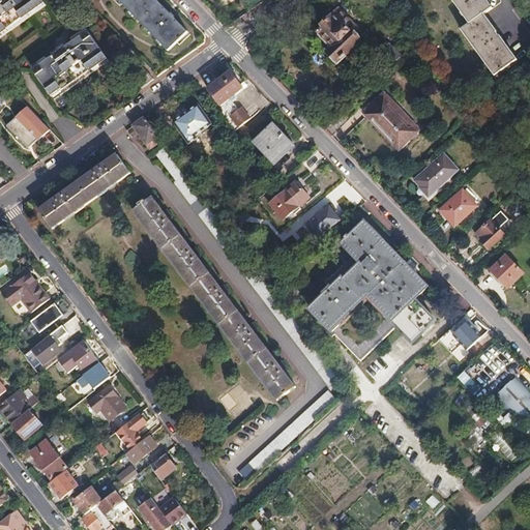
[(0,0),(0,32),(37,6),(35,3),(38,0),(0,0)]
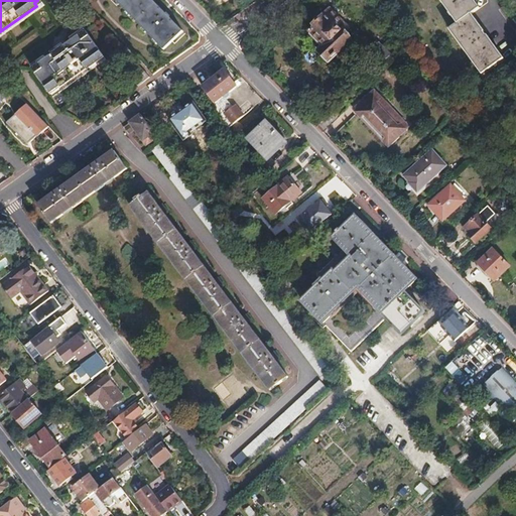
[(152,0),(116,0),(163,48),(182,30),(152,0)]
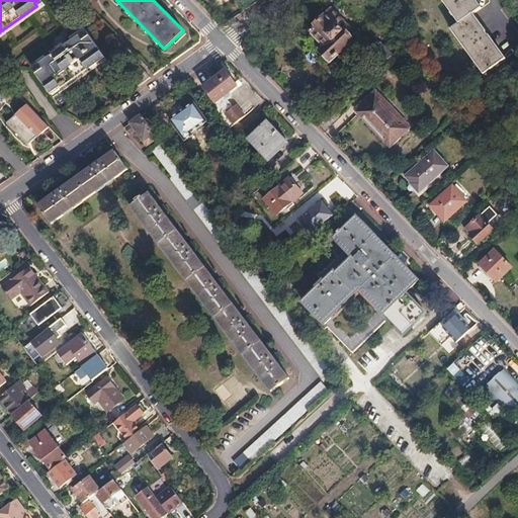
[(442,0),(458,22),(450,28),(484,75),(504,60),(471,14),(481,8),(473,0),(442,0)]
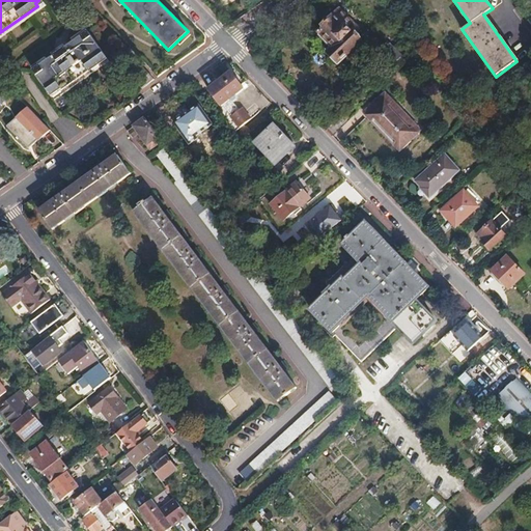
[(530,8),(526,1),(513,9),(530,33),(530,8)]
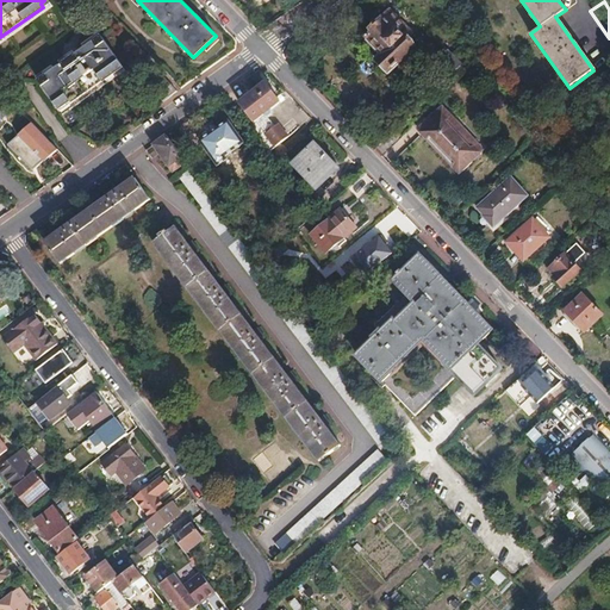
[(374,30),(367,37),(377,48),(371,54),(388,73),(415,48),(405,37),(410,32),(390,11),(372,27),(374,30)]
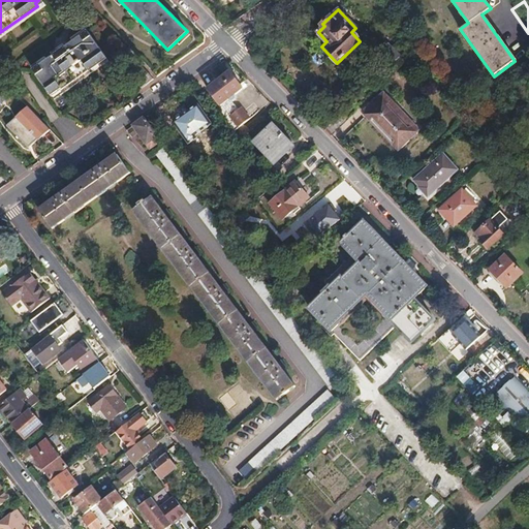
[(41,65),(34,70),(51,93),(55,91),(57,93),(100,63),(98,60),(105,55),(88,30),(39,63),(41,65)]
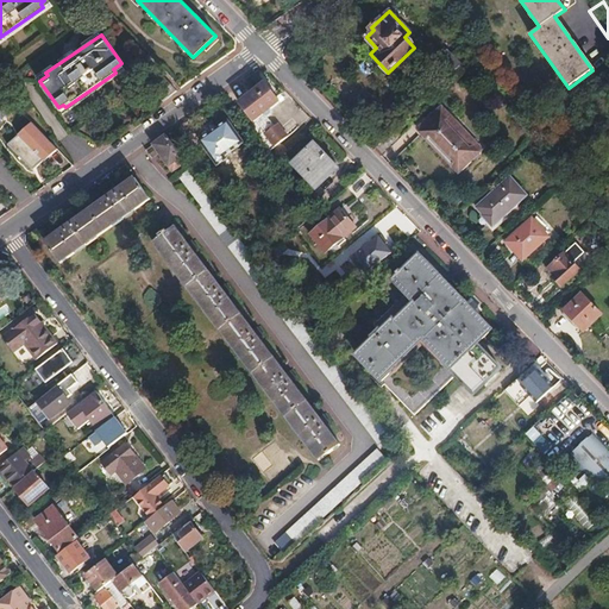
[(447,51),(438,62),(450,75),(460,66),(447,51)]
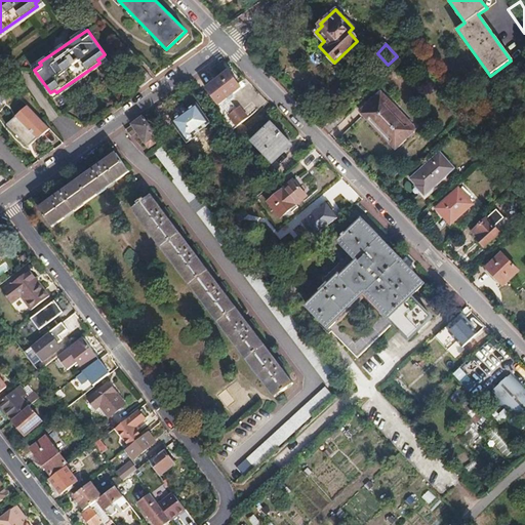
[(228,71),(206,88),(218,105),(240,87),(228,71)]
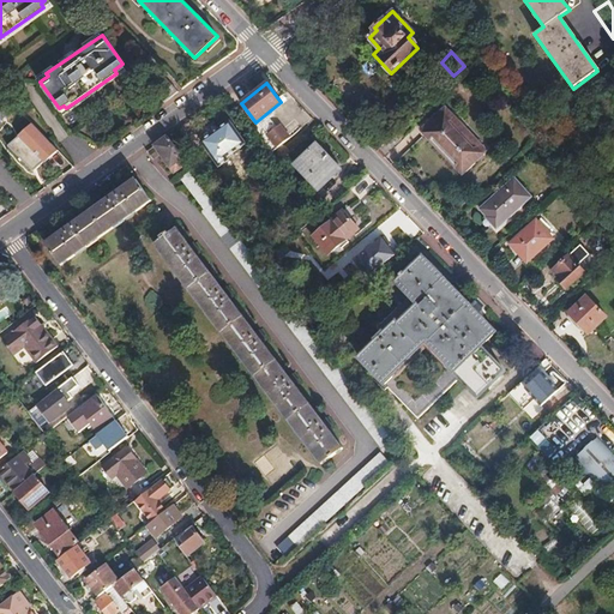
[(0,120),(16,106),(2,92),(0,94),(0,120)]
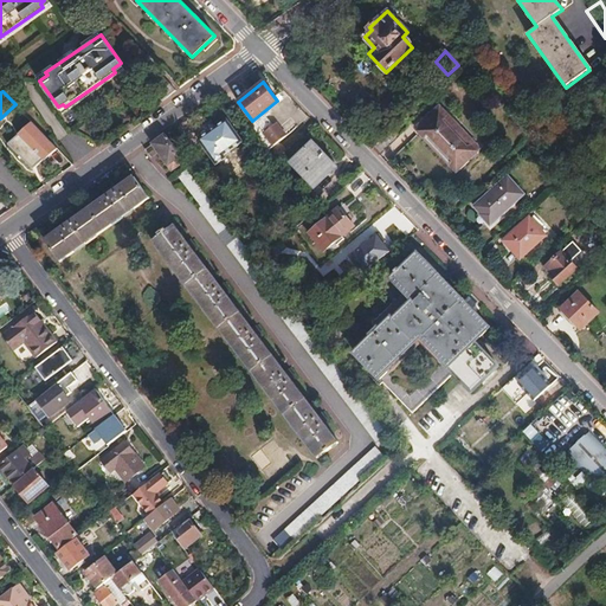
[(438,108),(419,127),(456,166),(475,147),(438,108)]
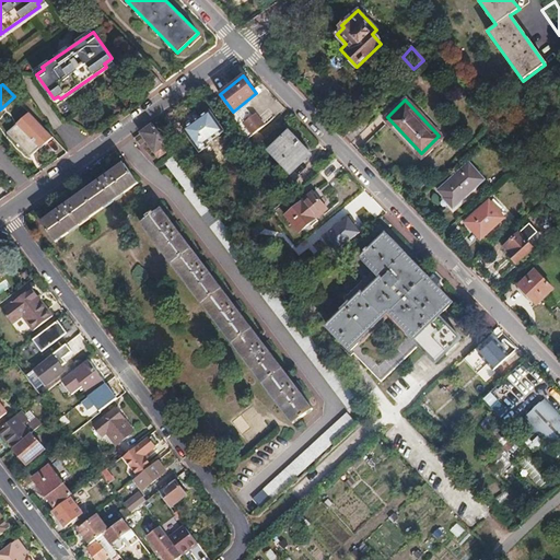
[(267,106),(258,113),(267,123),(275,116),(267,106)]
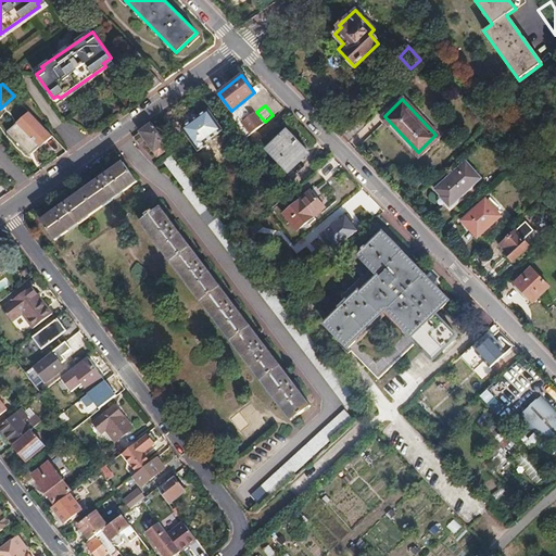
[(209,110),(182,129),(198,151),(205,146),(203,143),(223,130),(209,110)]
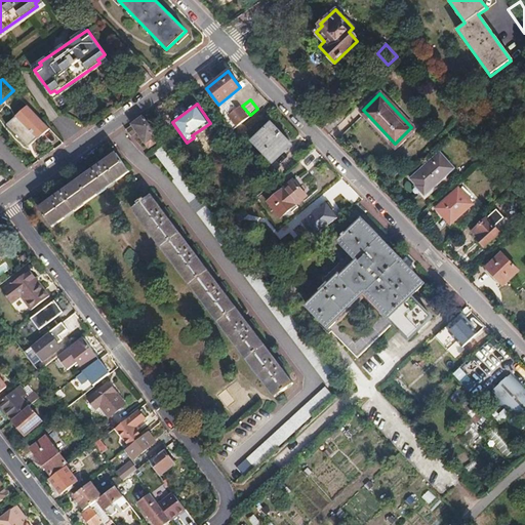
[(340,111),(322,128),(328,134),(346,117),(340,111)]
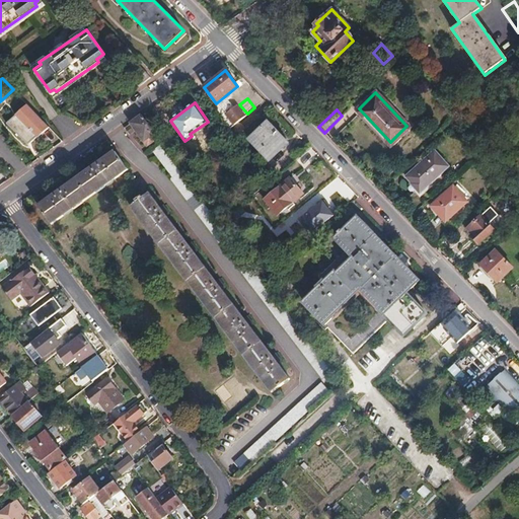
[(141,115),(125,127),(130,134),(135,129),(147,144),(158,136),(141,115)]
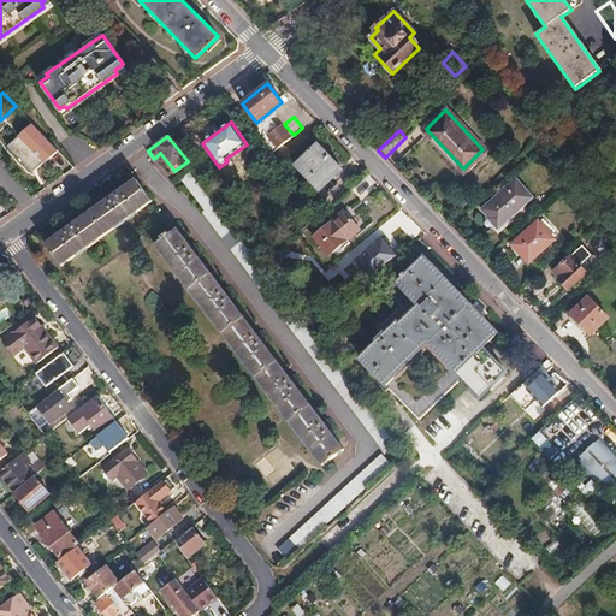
[(21,140),(11,148),(19,157),(18,158),(27,167),(37,157),(21,140)]
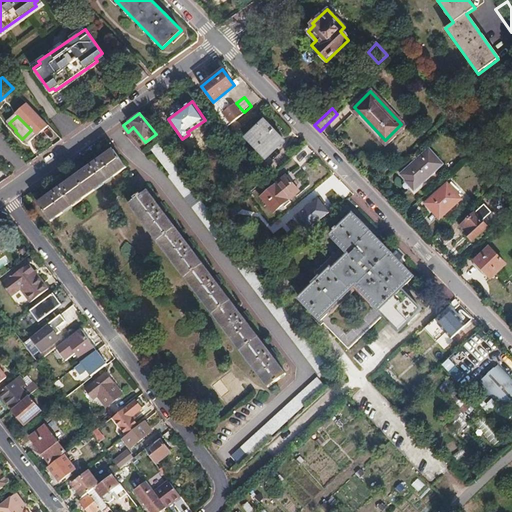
[(264,119),(245,137),(264,158),(283,140),(264,119)]
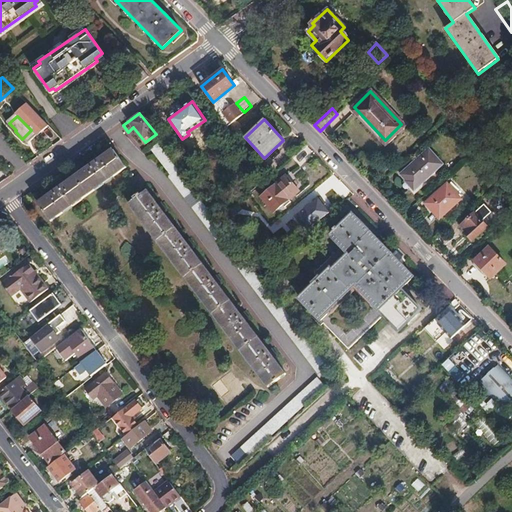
[(53,192),(38,203),(51,221),(109,179),(126,167),(113,149),(97,160),(95,157),(88,163),(90,165),(60,187),(58,184),(51,189),(53,192)]
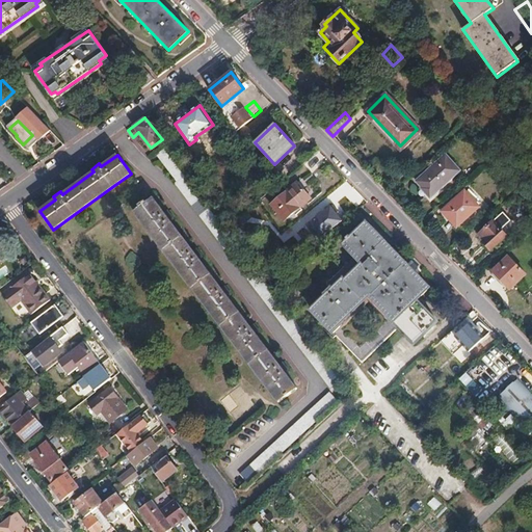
[(445,155),(416,182),(431,198),(457,174),(449,165),(452,163),(445,155)]
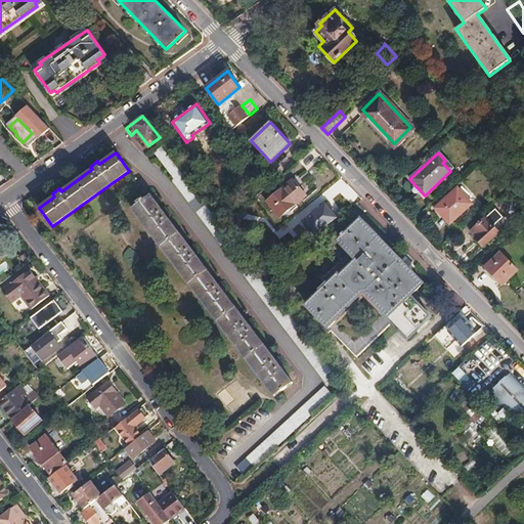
[(293,180),(270,200),(278,208),(276,210),(276,212),(277,214),(278,215),(281,215),(284,214),(305,195),(293,180)]
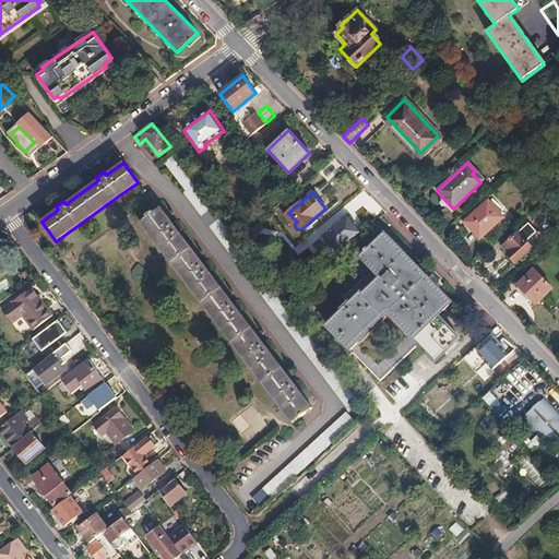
[(487,201),(463,223),(470,229),(471,228),(480,238),(502,218),(487,201)]
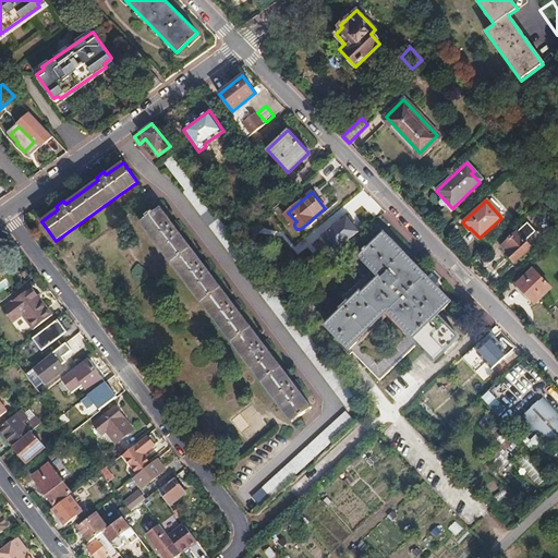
[(159,208),(141,222),(292,423),(311,408),(299,391),(301,388),(295,380),(292,384),(268,351),(271,349),(265,341),(262,343),(238,312),(241,308),(235,301),(232,304),(207,271),(210,269),(205,262),(202,264),(177,232),(180,229),(174,222),(171,225),(159,208)]
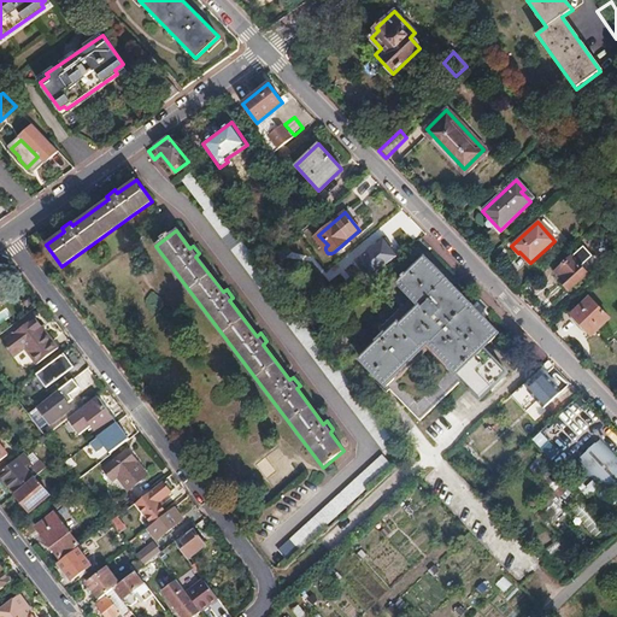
[(397,324),(359,359),(418,421),(460,380),(479,399),(505,374),(481,350),(497,334),(423,258),(397,283),(418,306),(398,325),(397,324)]
